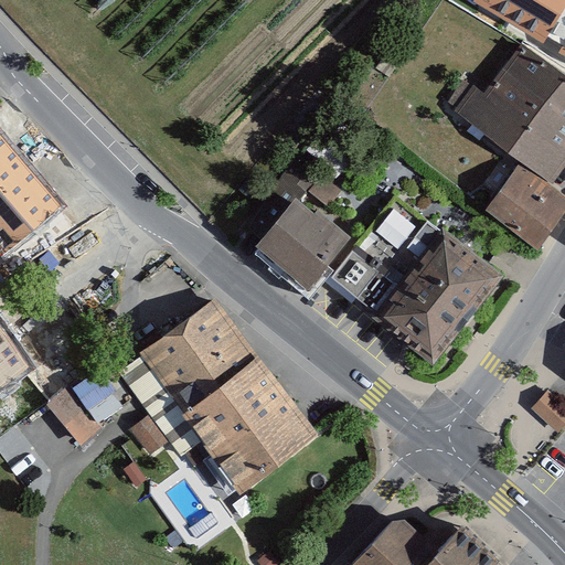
[(564,21),(554,42),(564,48),(564,21)]
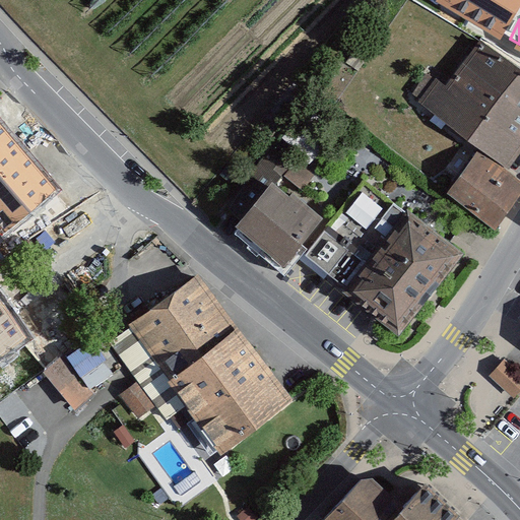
[(519,74),(472,39),(421,105),(504,167),(519,144),(519,74)]
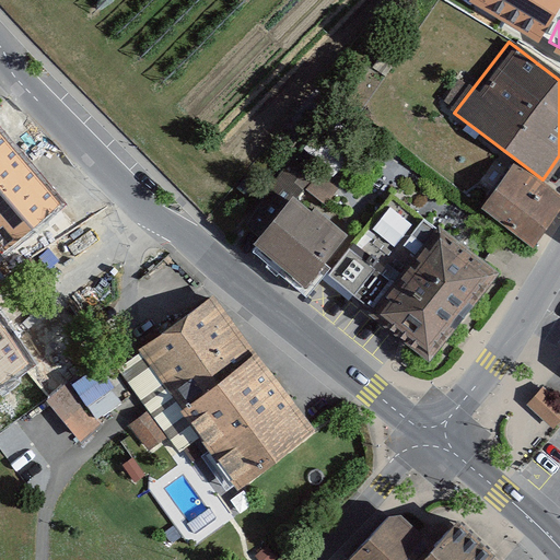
[(59,205),(0,135),(0,248),(2,252),(59,205)]
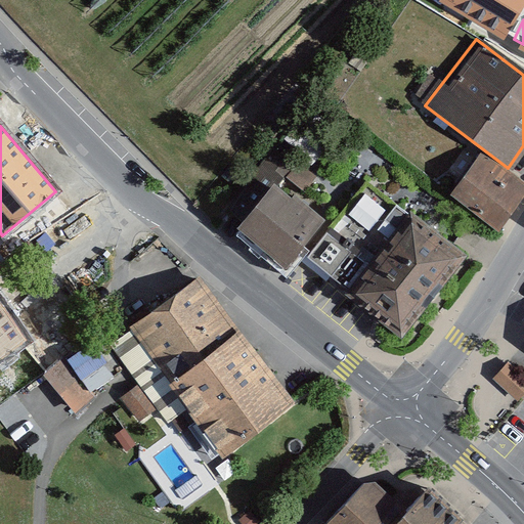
[(471,149),(440,185),(487,226),(518,190),(471,149)]
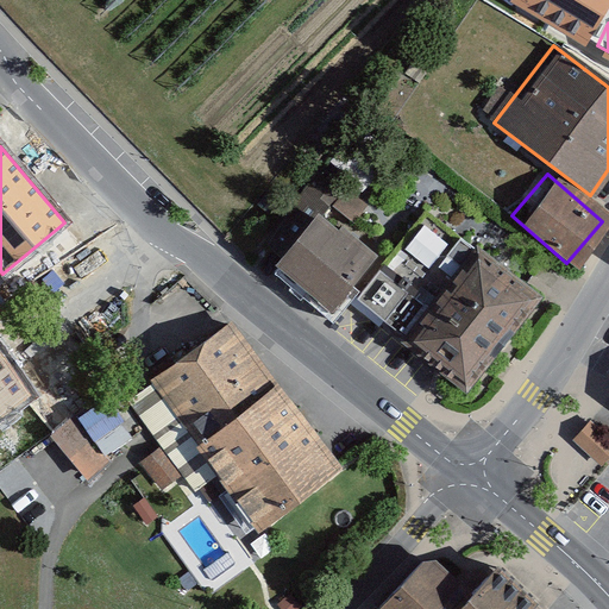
[(353,277),(456,372),(532,290),(429,195),(353,277)]
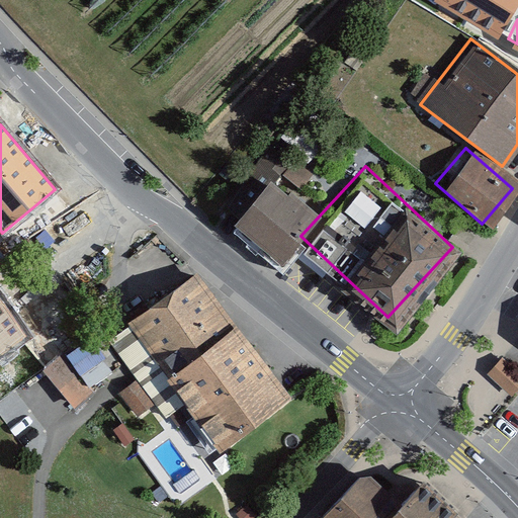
[(311,207),(262,173),(228,220),(276,255),(311,207)]
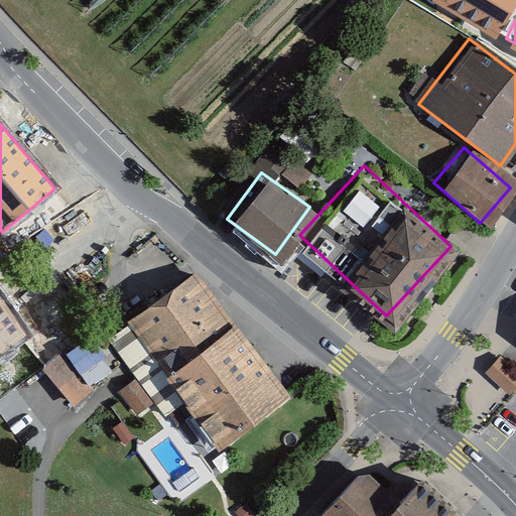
[(0,345),(26,328),(0,289),(0,255),(2,254),(0,252),(0,345)]
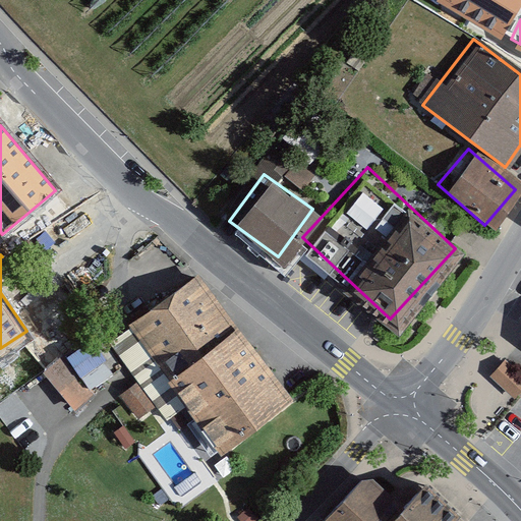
[(238,329),(198,275),(130,326),(172,382),(238,329)]
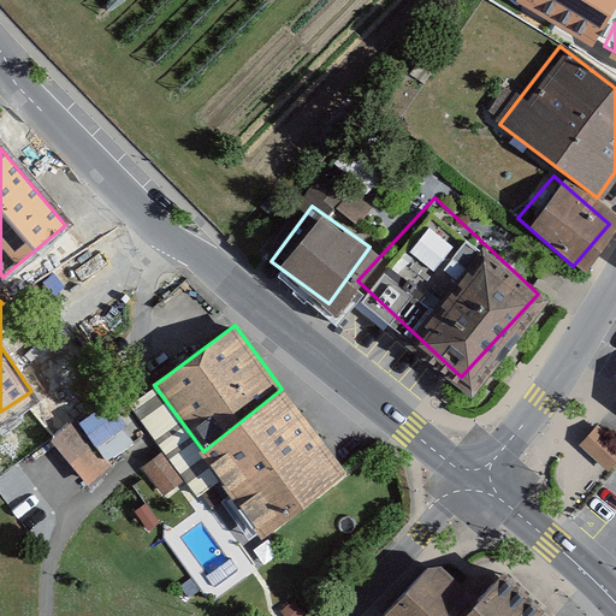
[(282,389),(203,451),(262,539),(349,477),(282,389)]
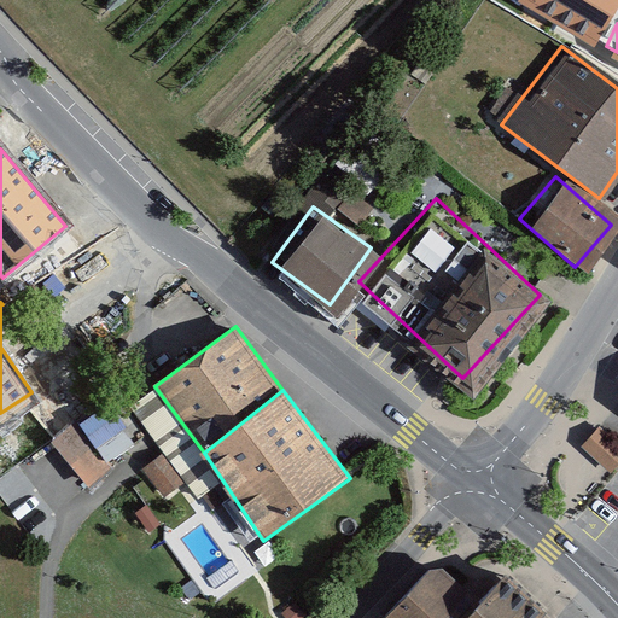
[(54,441),(87,484),(138,445),(105,402),(54,441)]
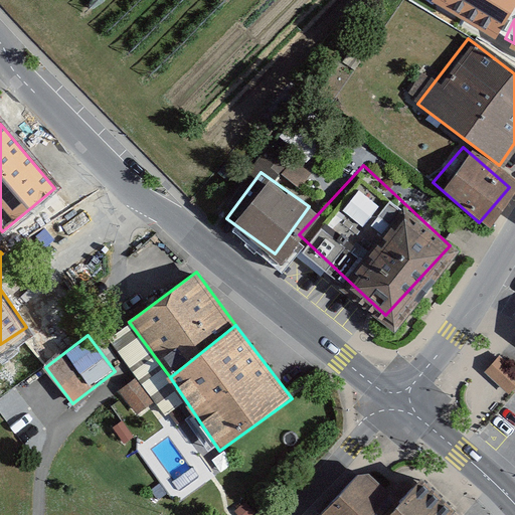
[(514,366),(499,353),(484,369),(509,392),(514,385),(514,366)]
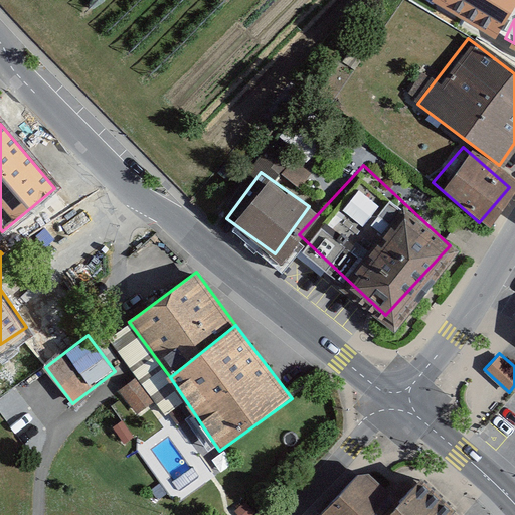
[(138,412),(155,400),(138,377),(121,389),(138,412)]
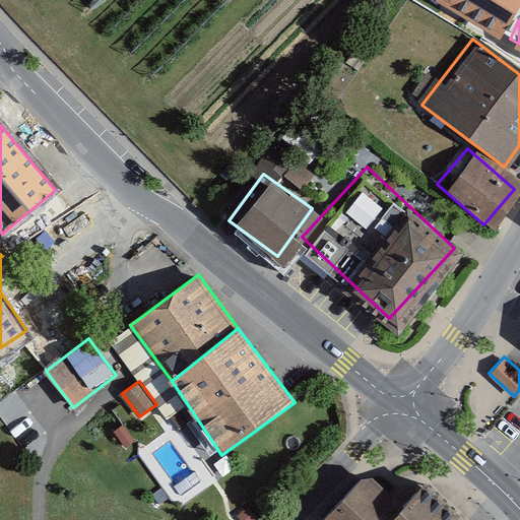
[(385,491),(367,473),(323,519),(393,519),(404,509),(385,491)]
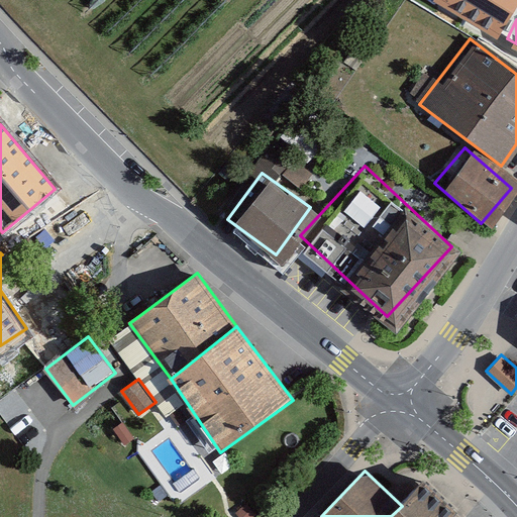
[(463,516),(423,481),(402,506),(391,516),(463,516)]
